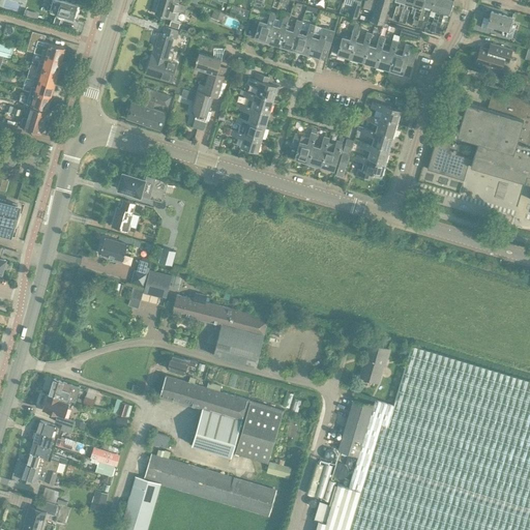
[(57,0),(53,0),(50,11),(57,13),(58,13),(59,16),(62,17),(64,16),(72,19),(75,12),(77,11),(78,7),(77,6),(78,5),(62,0),(60,0),(60,1),(57,0)]
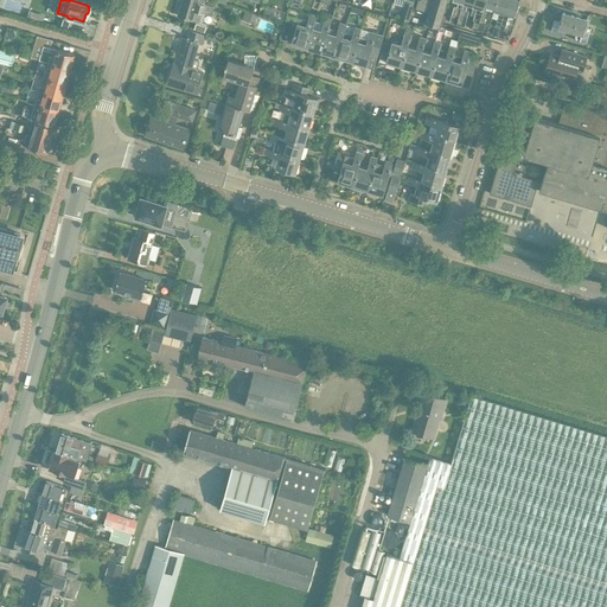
[(211,16),(215,6),(204,4),(205,0),(181,0),(178,14),(199,21),(202,12),(211,16)]
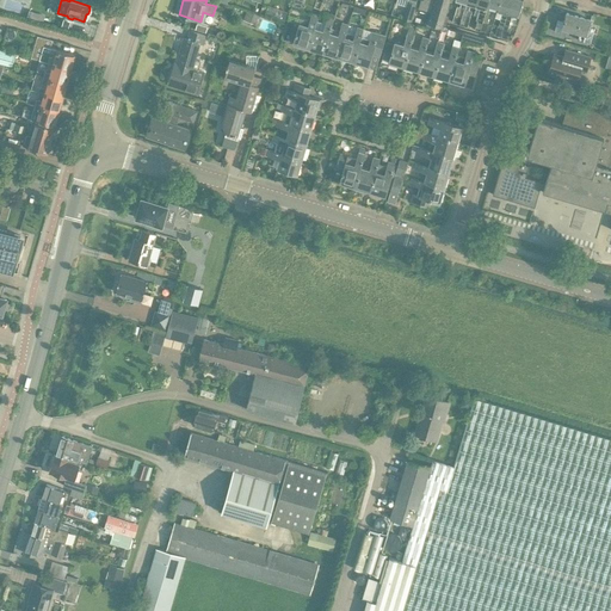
[(303,0),(292,0),(291,8),(300,12),(303,0)]
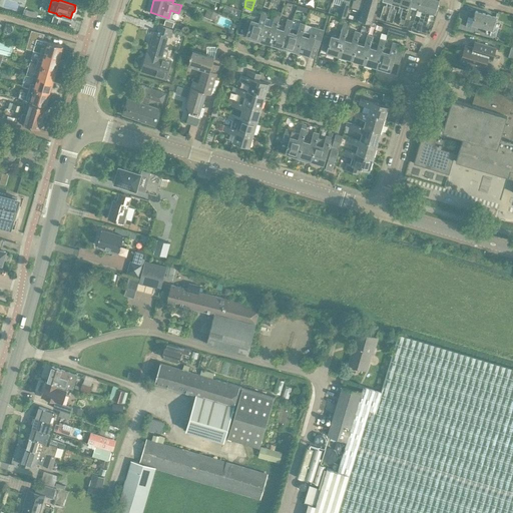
[(370,25),(377,0),(355,0),(354,3),(353,2),(351,7),(361,10),(358,21),(370,25)]
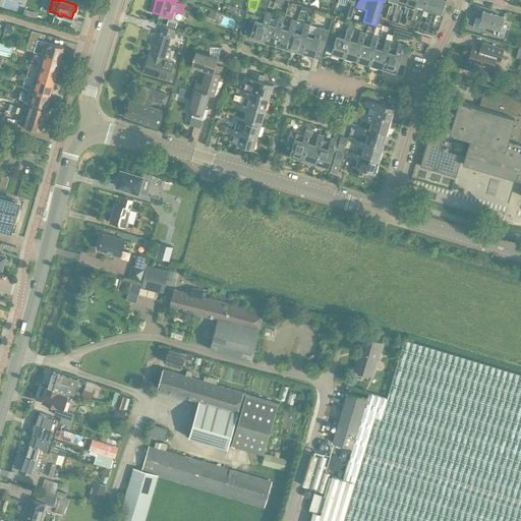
[(392,21),(398,0),(393,0),(392,7),(389,6),(386,19),(392,21)]
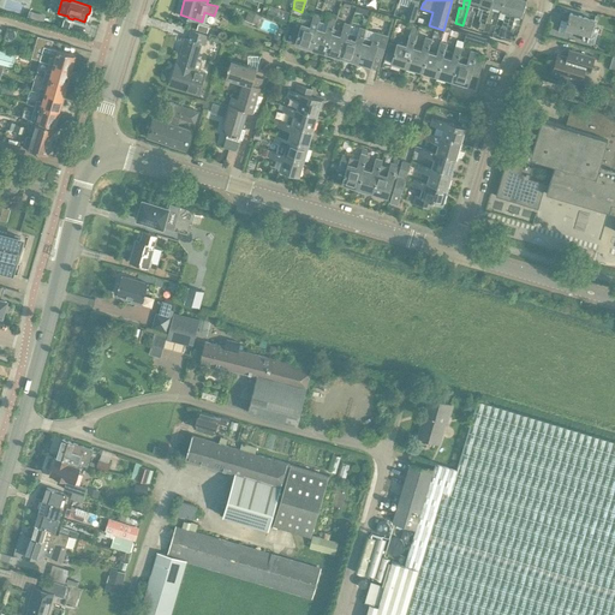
[(479,5),(481,0),(470,0),(463,25),(470,28),(473,17),(470,17),(473,3),(479,5)]
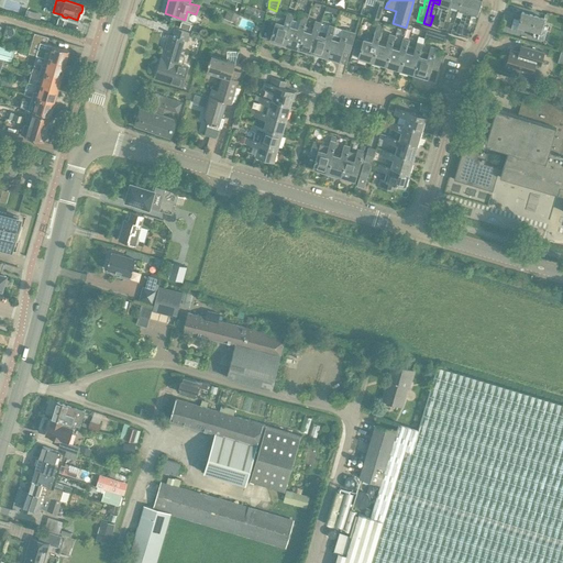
[(440,18),(438,26),(442,28),(450,0),(440,0),(439,4),(442,4),(438,18),(440,18)]
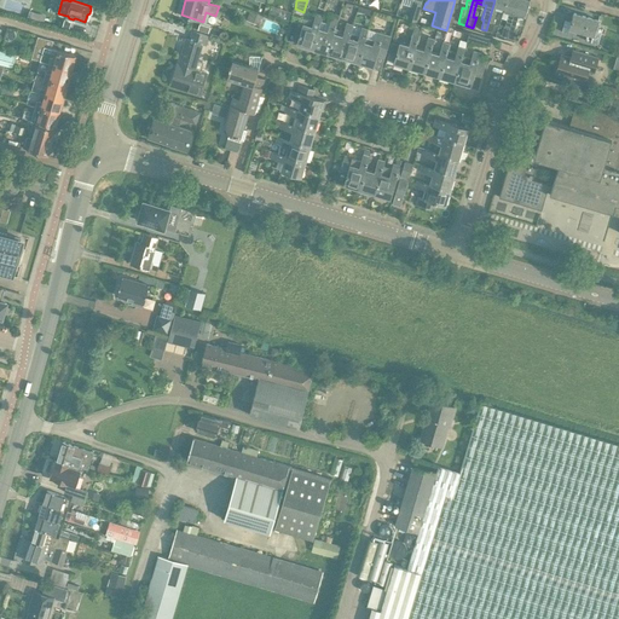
[(503,11),(507,0),(495,0),(486,30),(491,33),(495,23),(493,23),(498,9),(503,11)]
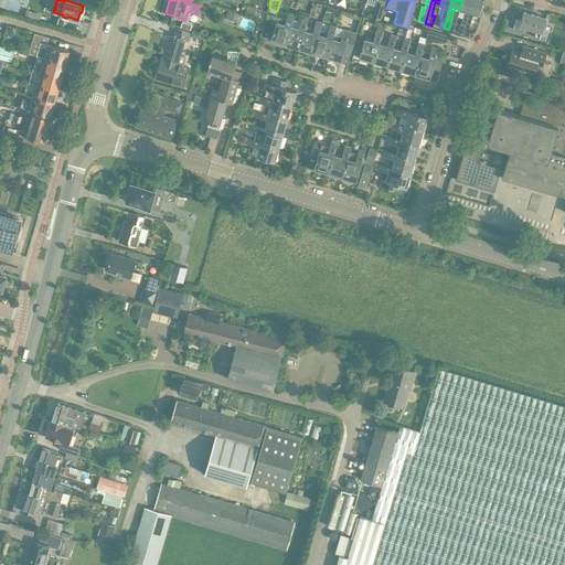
[(462,0),(459,10),(465,11),(461,24),(460,24),(457,33),(462,34),(472,0),(462,0)]
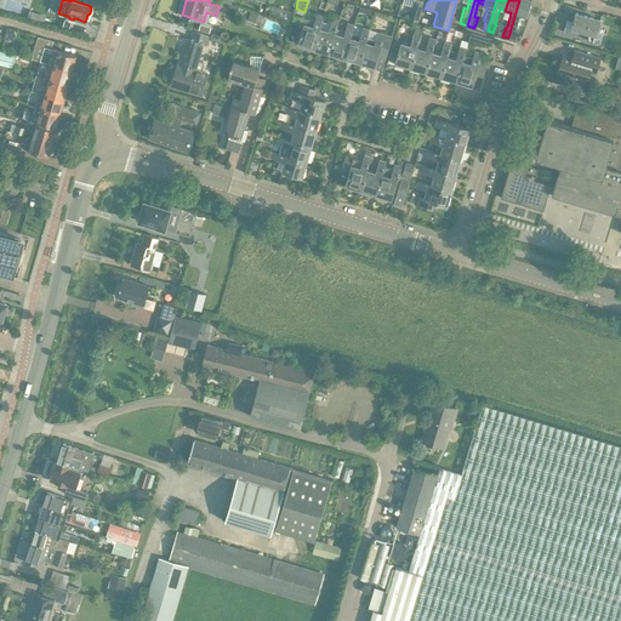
[(530,0),(519,0),(508,38),(516,40),(519,30),(517,29),(520,16),(527,17),(531,0),(530,0)]
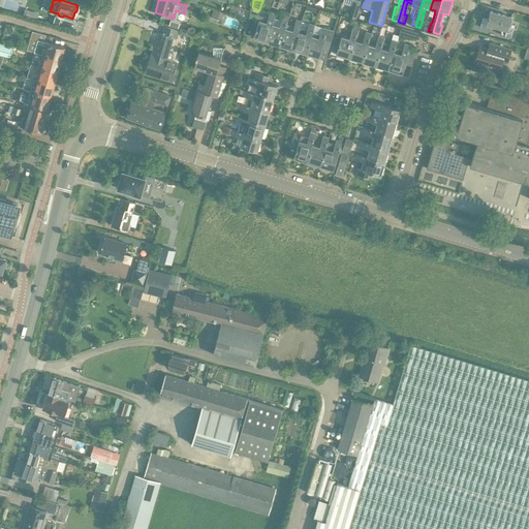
[(349,17),(355,19),(360,4),(352,2),(349,17)]
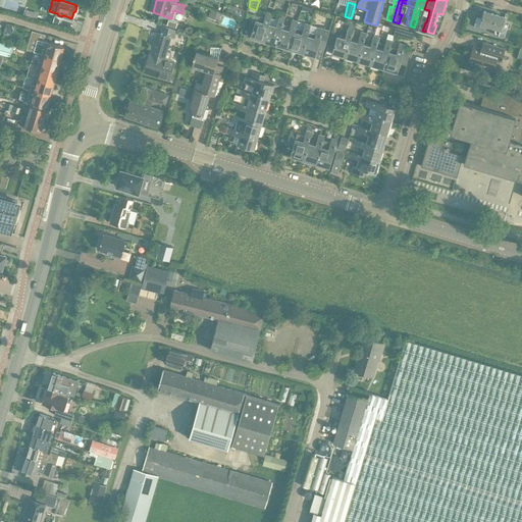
[(211,9),(208,17),(218,21),(221,13),(211,9)]
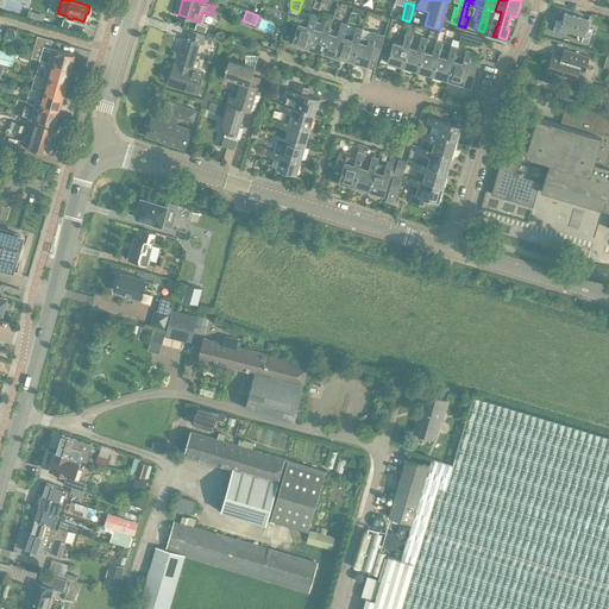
[(299,24),(293,44),(307,48),(313,29),(315,22),(318,16),(311,13),(308,22),(296,18),(295,23),(299,24)]
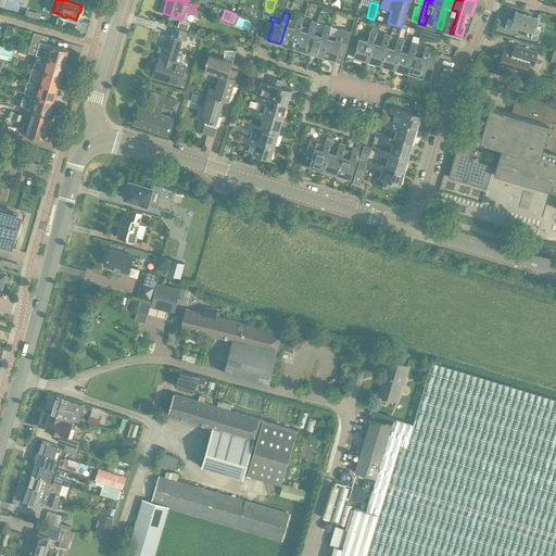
[(507,21),(504,29),(509,30),(512,26),(528,30),(526,37),(530,38),(532,33),(533,33),(536,19),(515,12),(513,22),(507,21)]
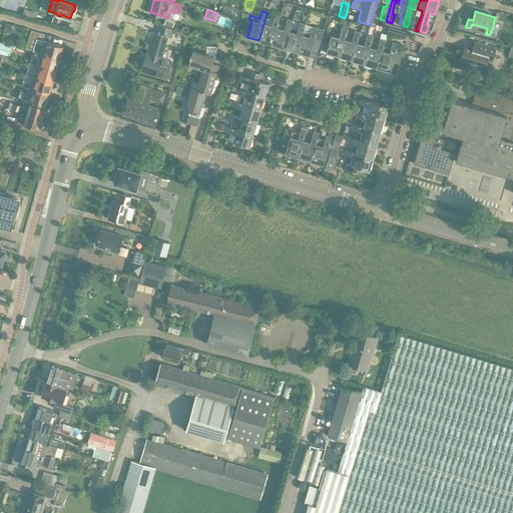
[(277,27),(280,17),(275,15),(273,20),(266,18),(264,24),(259,40),(272,44),(277,27)]
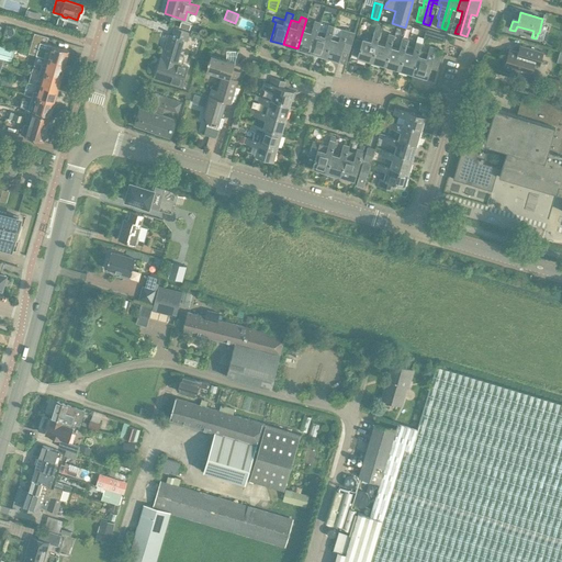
[(303,30),(298,48),(312,53),(317,34),(321,23),(314,21),(311,33),(303,30)]
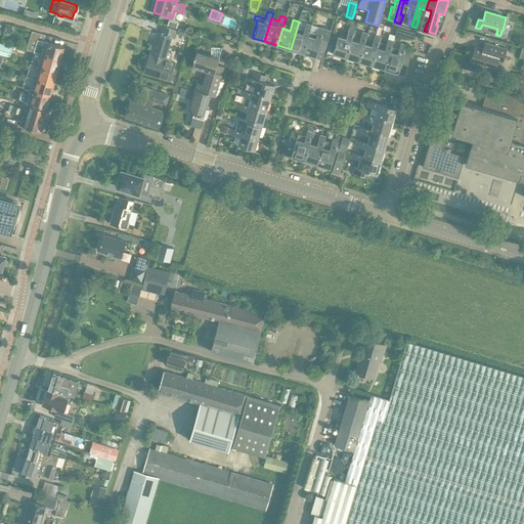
[(149,54),(144,73),(170,80),(175,61),(169,59),(171,52),(168,51),(172,37),(174,38),(176,30),(178,23),(169,20),(167,27),(164,26),(162,34),(158,33),(151,54),(149,54)]
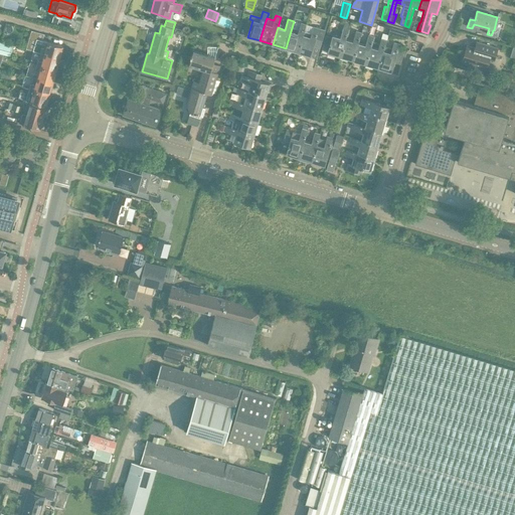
[(345,40),(350,24),(345,22),(340,38),(332,36),(332,37),(326,35),(322,48),(328,50),(327,52),(340,56),(345,40)]
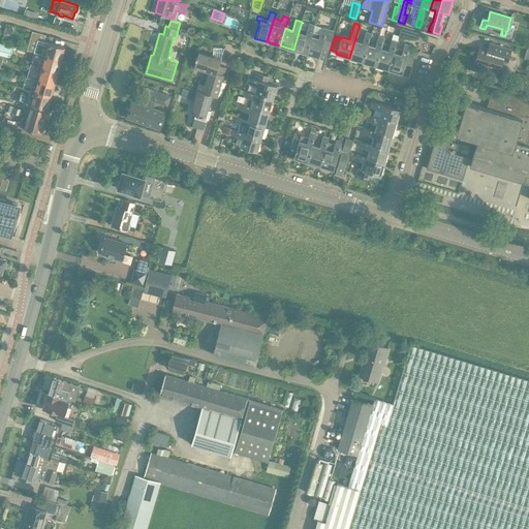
[(299,32),(293,50),(306,54),(311,36),(313,32),(315,25),(309,24),(307,31),(300,28),(299,32)]
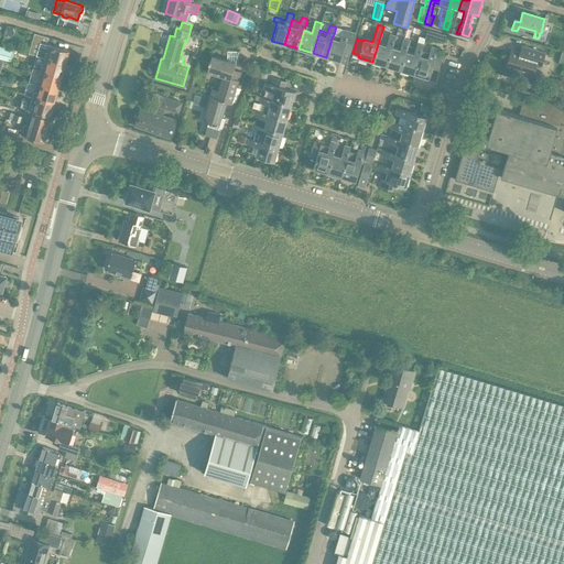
[(332,39),(326,57),(340,61),(344,51),(350,53),(355,39),(356,33),(349,31),(344,29),(342,36),(334,34),(332,39)]
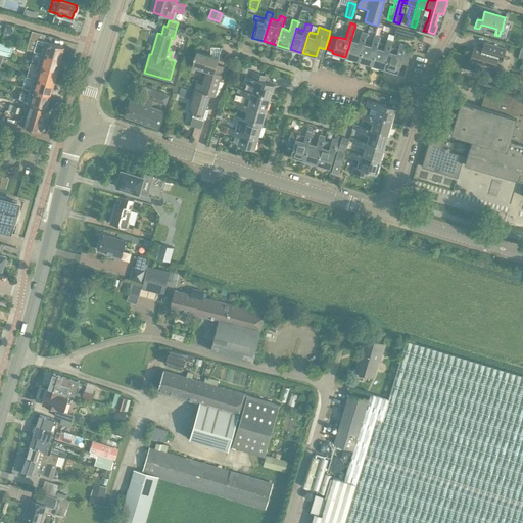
[(414,33),(409,31),(396,28),(394,34),(412,39),(414,33)]
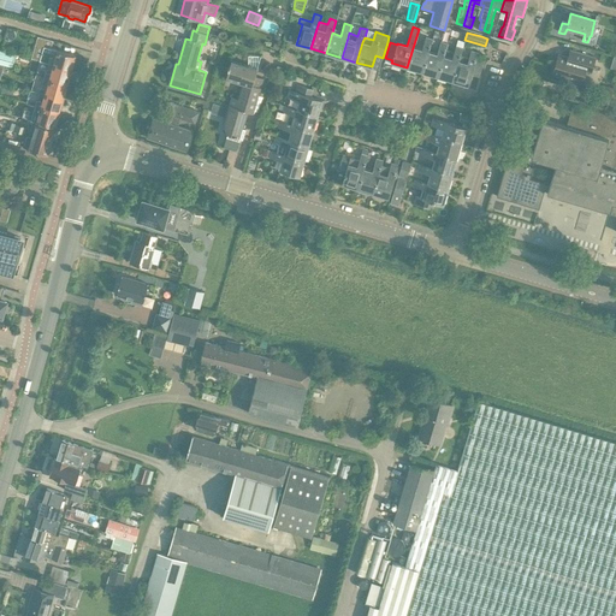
[(413,48),(407,67),(422,72),(428,53),(432,40),(426,37),(421,51),(413,48)]
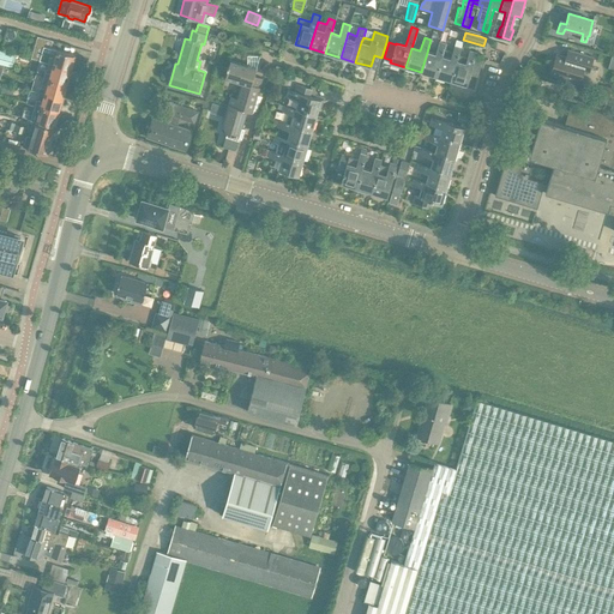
[(441,56),(435,77),(451,80),(456,61),(457,61),(463,42),(456,40),(450,59),(441,56)]
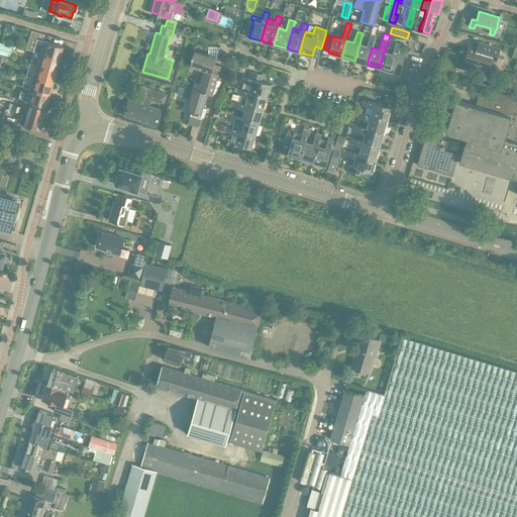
[(359,44),(354,61),(367,65),(372,47),(376,36),(370,35),(367,46),(359,44)]
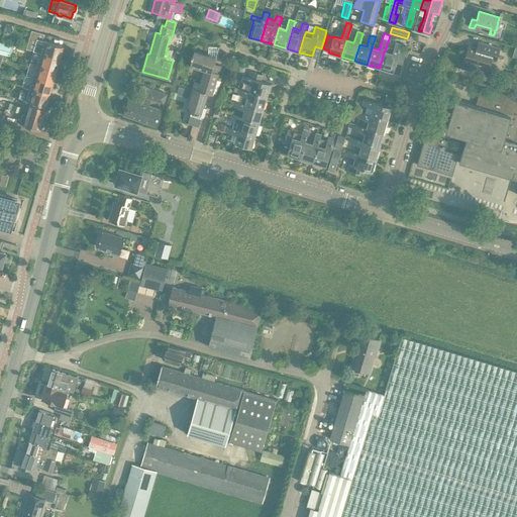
[(40,52),(40,53),(60,58),(64,45),(36,38),(33,49),(40,52)]
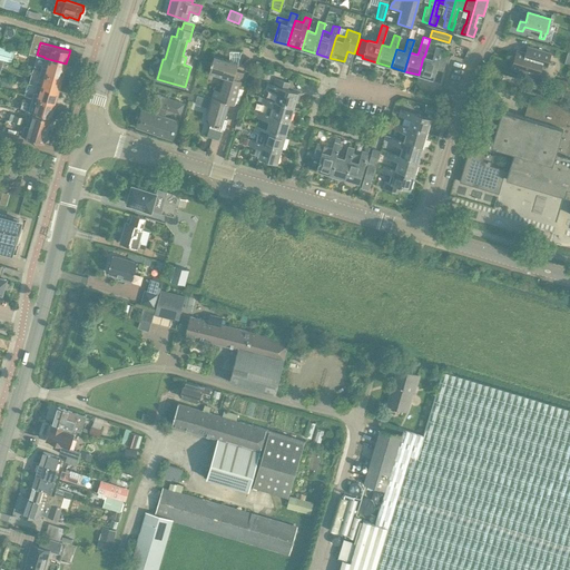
[(511,69),(538,77),(541,66),(547,67),(550,52),(528,46),(528,47),(531,48),(529,53),(528,52),(526,53),(517,51),(511,69)]
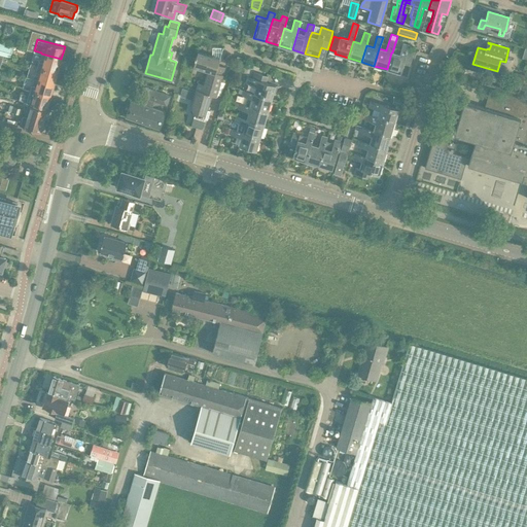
[(399,55),(392,53),(391,53),(387,69),(399,73),(402,64),(410,66),(414,53),(407,50),(409,45),(402,43),(399,55)]
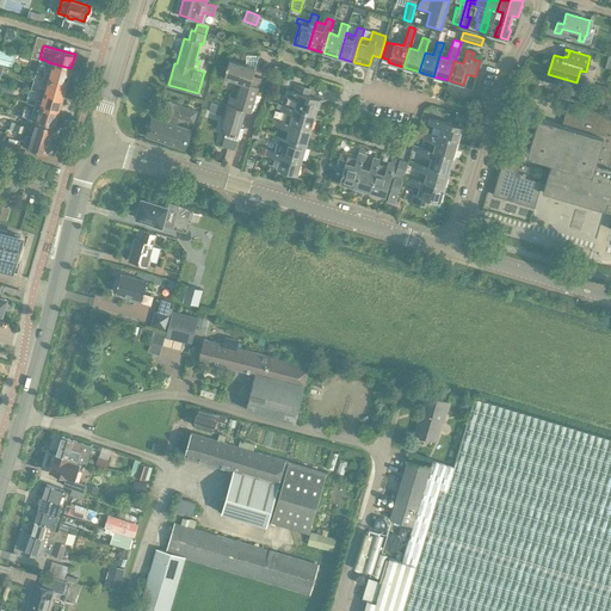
[(246,61),(247,61),(246,65),(229,60),(224,78),(241,82),(236,98),(229,96),(222,123),(223,123),(221,131),(226,133),(222,147),(228,148),(234,149),(236,140),(240,137),(244,128),(240,127),(246,107),(250,107),(250,109),(255,110),(260,96),(255,94),(260,78),(253,75),(257,65),(255,63),(258,56),(246,56),(246,61)]
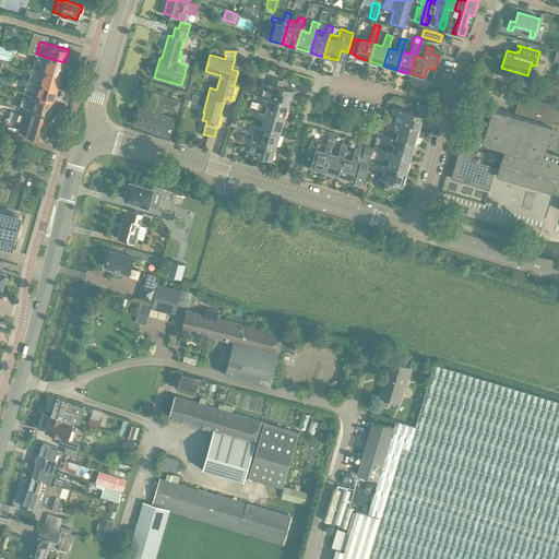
[(36,56),(33,67),(61,75),(64,62),(44,57),(44,56),(36,54),(36,55),(36,56)]
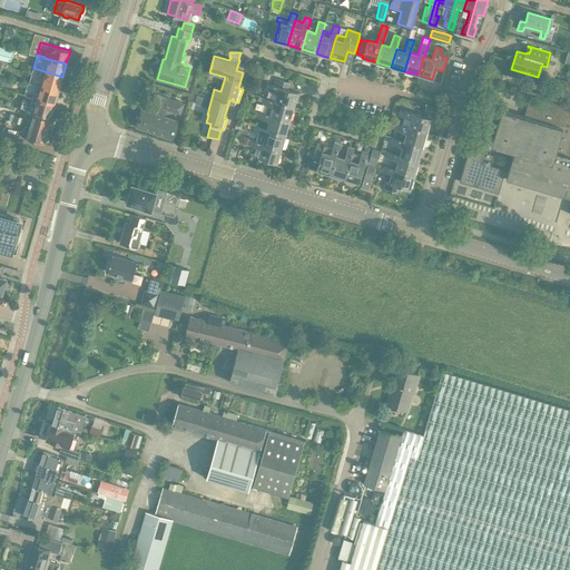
[(32,69),(29,82),(41,86),(41,85),(58,90),(62,77),(33,68),(33,69),(32,69)]
